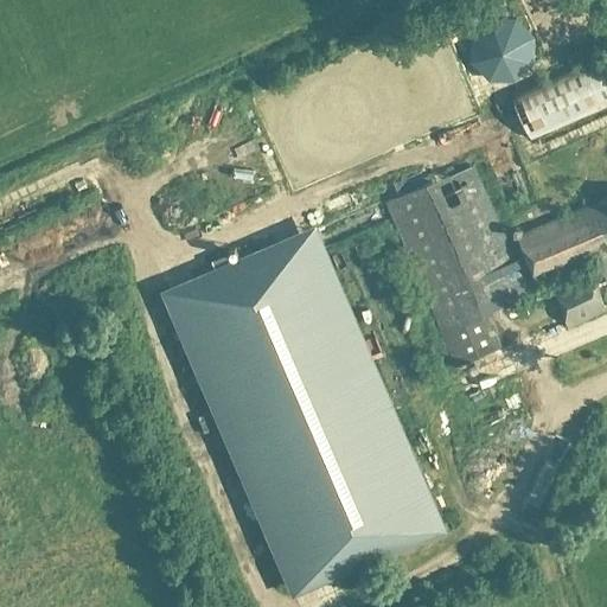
[(492,29),(462,56),(494,91),(509,78),(515,85),(531,71),(492,29)]
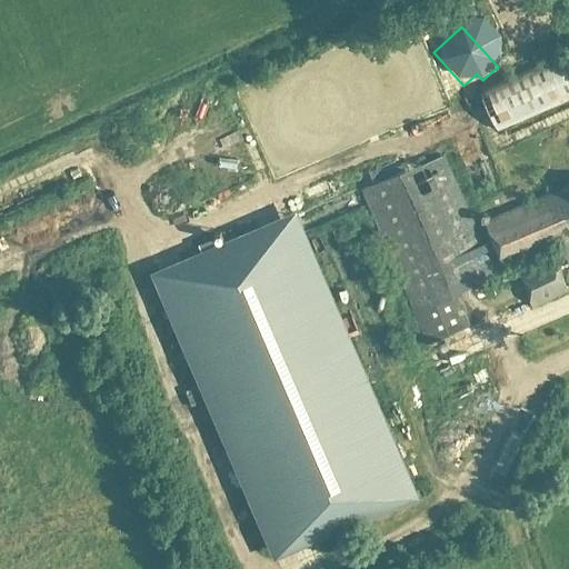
[(495,133),(568,102),(568,80),(557,53),(477,88),(495,133)]
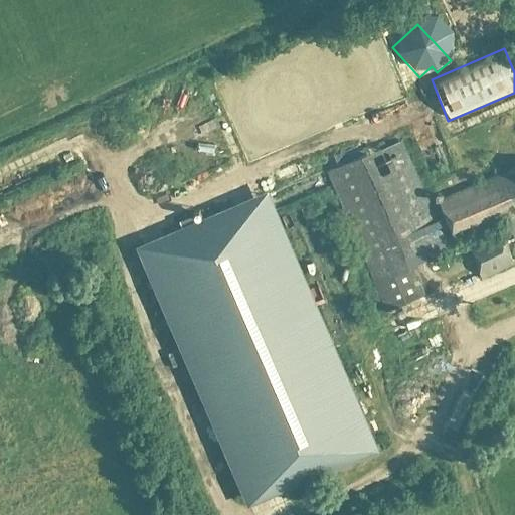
[(514,168),(507,172),(507,173),(438,201),(446,218),(436,222),(400,140),(325,172),(386,310),(423,294),(411,267),(448,250),(439,228),(448,224),(455,241),(505,220),(514,240),(514,239),(514,168)]
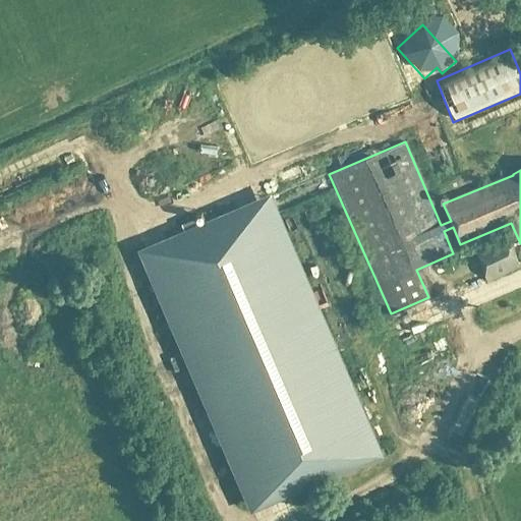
[(445,177),(454,174),(447,154),(438,157),(445,177)]
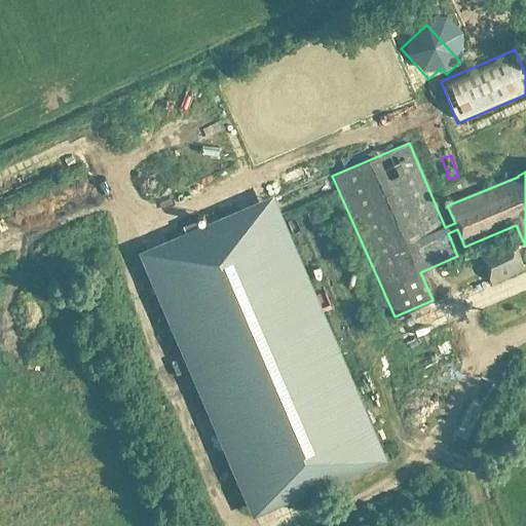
[(33,160),(17,167),(24,179),(38,172),(33,160)]
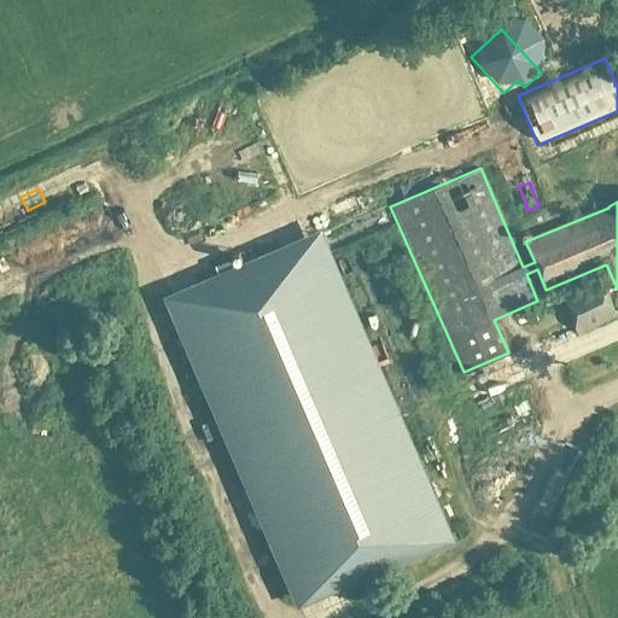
[(450,557),(333,239),(174,298),(291,616),(450,557)]
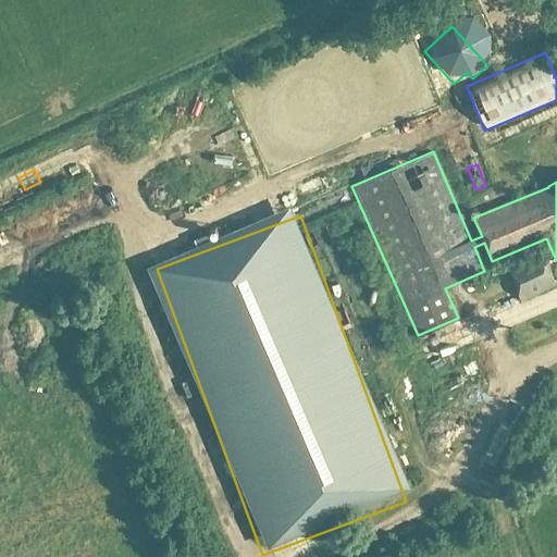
[(520,302),(554,286),(541,250),(507,267),(520,302)]
